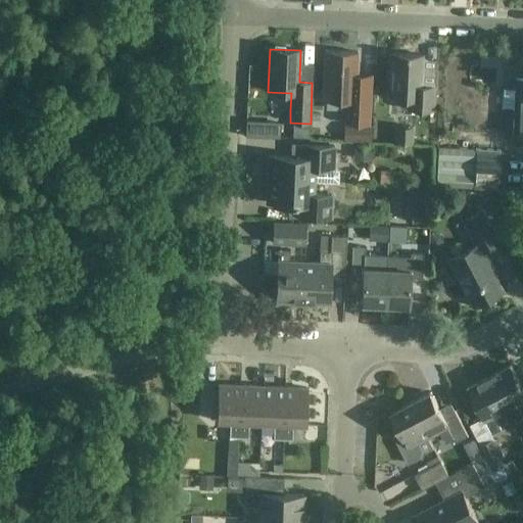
[(371,76),(370,76),(357,75),(358,52),(325,51),(323,100),(345,101),(344,124),(369,125),(371,76)]
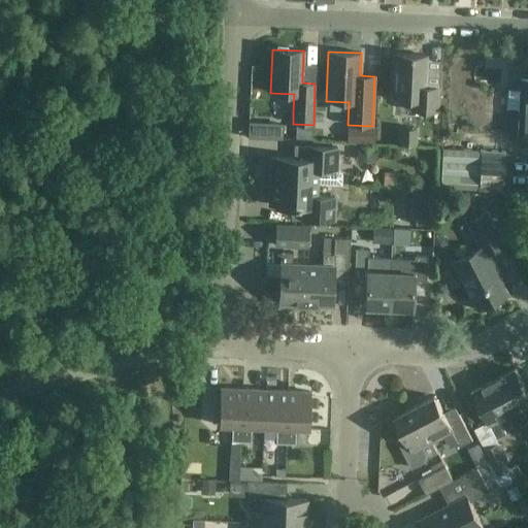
[(426,56),(395,55),(393,98),(411,99),(411,110),(437,111),(438,87),(425,87),(426,56)]
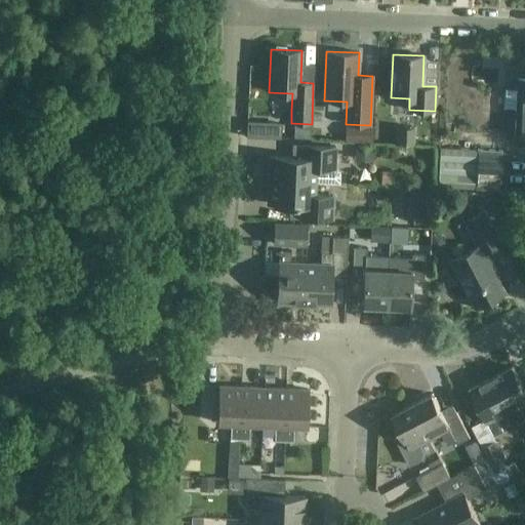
[(524,80),(518,79),(515,145),(524,145),(524,80)]
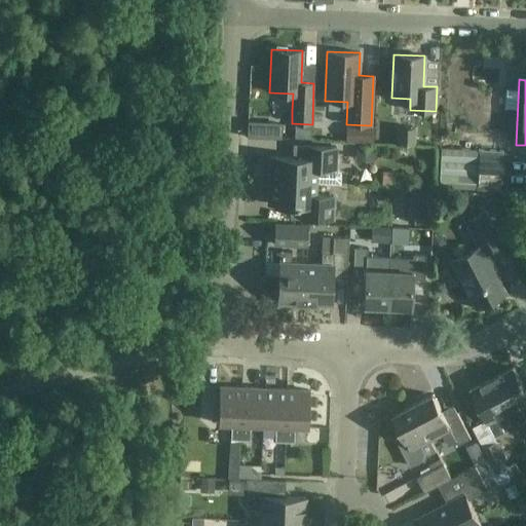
[(311,126),(296,125),(295,138),(311,139),(311,126)]
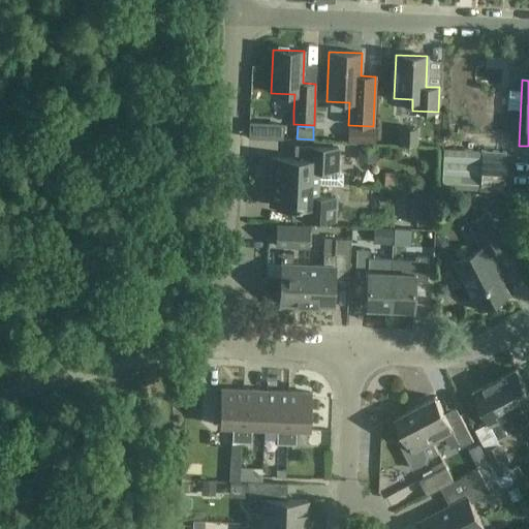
[(274,181),(317,183),(342,184),(343,175),(340,172),(337,172),(338,148),(306,146),(305,159),(272,157),(272,160),(275,160),(274,181)]
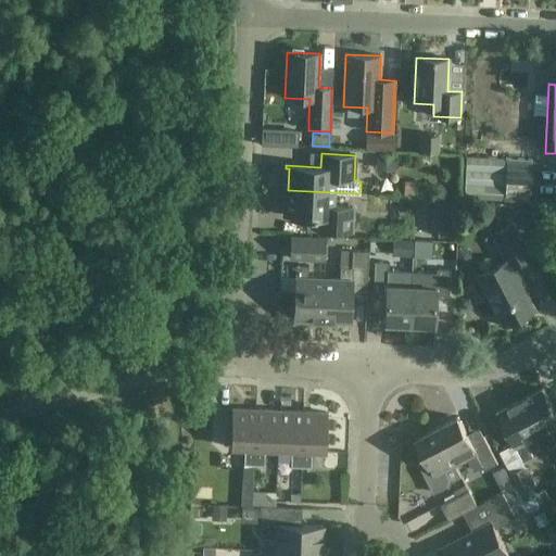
[(531,159),(466,155),(464,199),(530,201),(531,159)]
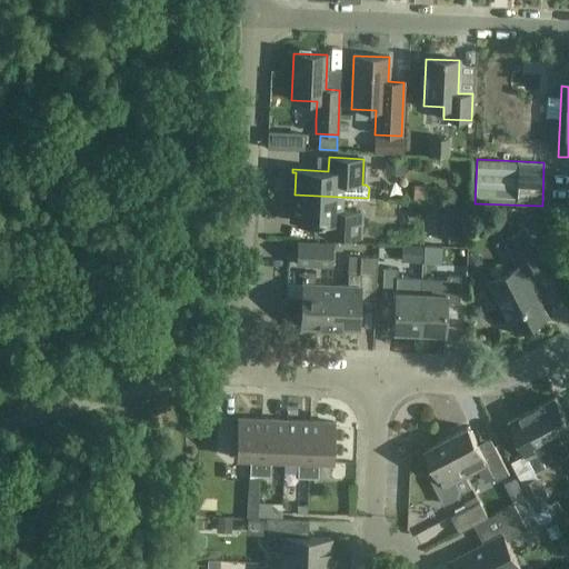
[(417,195),(438,193),(438,181),(417,182),(417,195)]
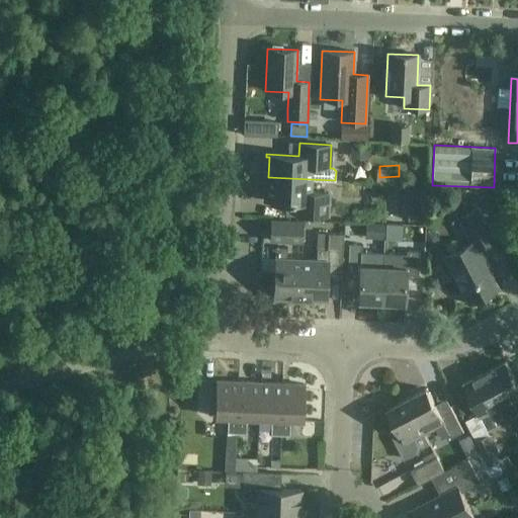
[(311,179),(265,177),(265,178),(268,178),(267,198),(264,198),(264,200),(296,202),(295,214),(327,217),(329,193),(310,192),(311,179)]
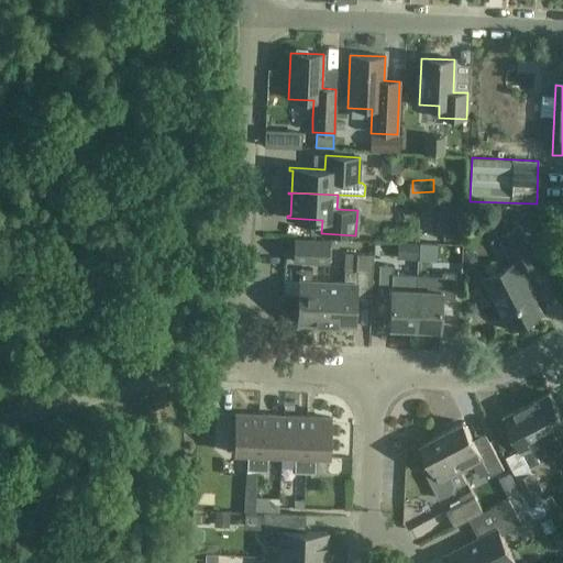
[(439,205),(438,238),(457,239),(459,206),(439,205)]
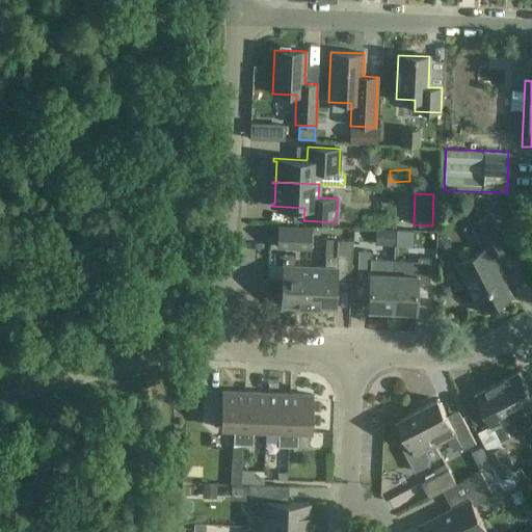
[(397,217),(396,205),(384,205),(384,197),(345,197),(345,218),(397,217)]
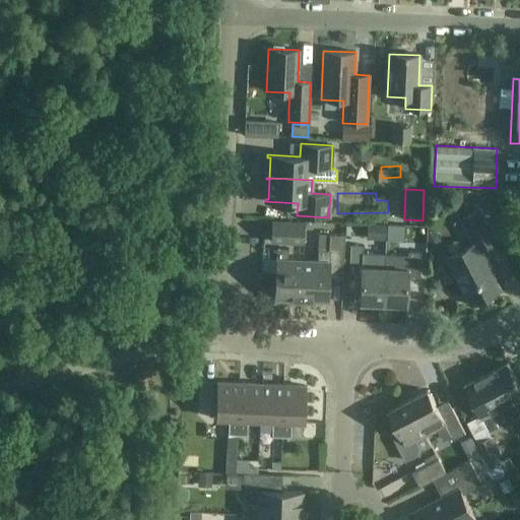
[(445,258),(469,305),(500,288),(489,267),(491,266),(481,249),(497,241),(479,208),(459,218),(472,244),(445,258)]
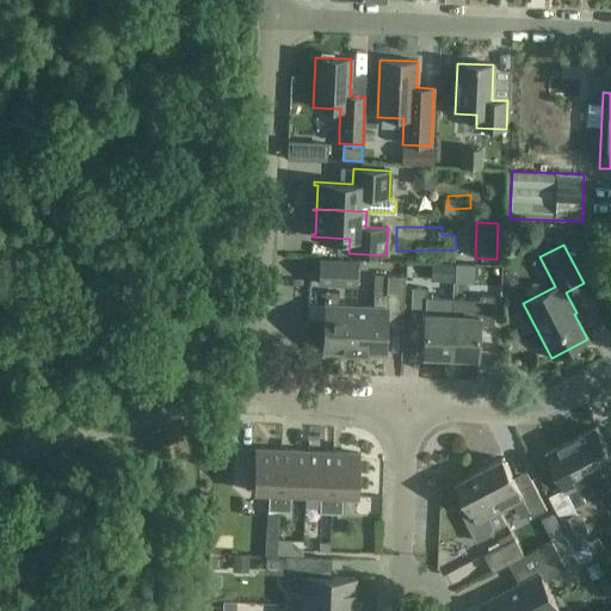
[(356,261),(318,259),(316,284),(355,287),(356,261)]
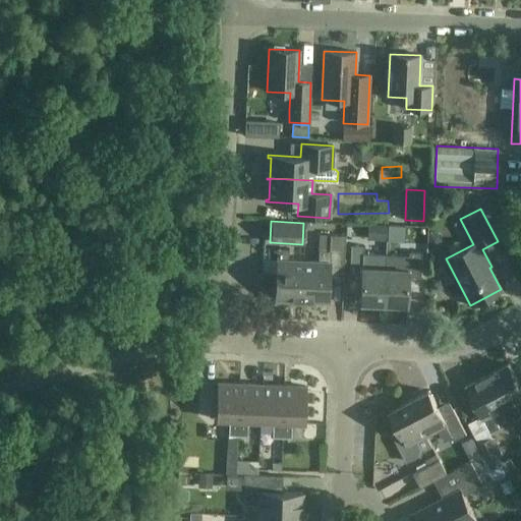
[(369,221),(356,223),(358,237),(371,236),(369,221)]
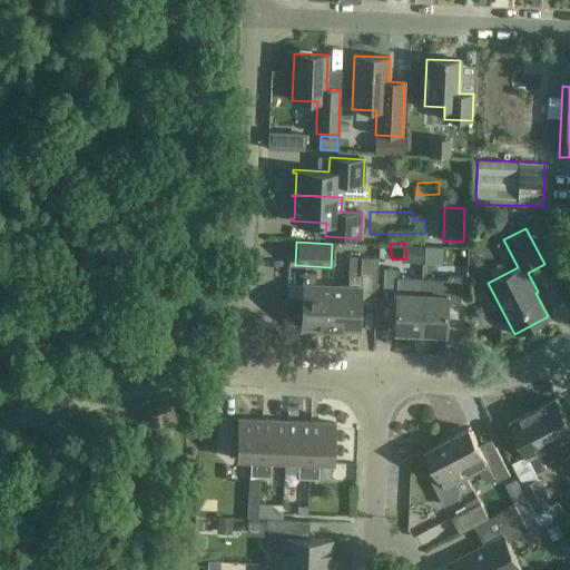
[(428,267),(470,267),(470,245),(442,244),(442,245),(428,245),(428,267)]
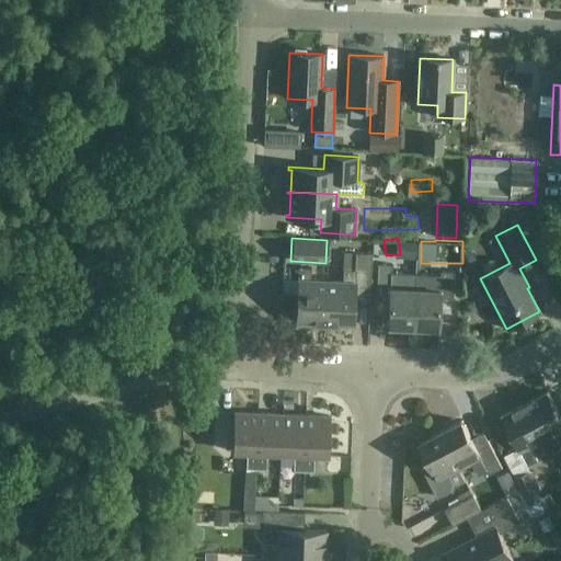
[(281,282),(282,250),(270,250),(268,282),(281,282)]
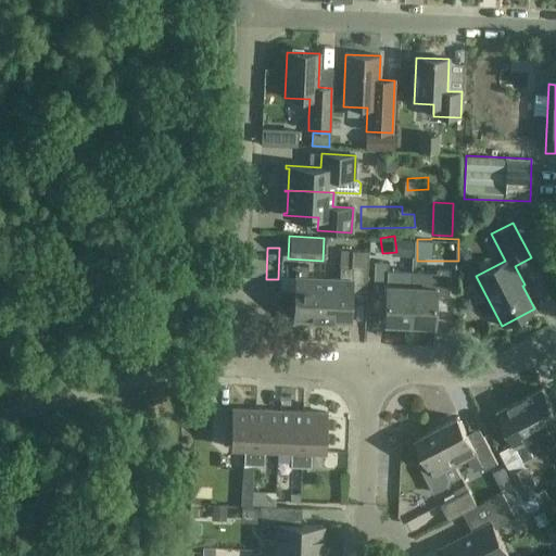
[(340,279),(324,279),(321,320),(350,321),(351,294),(366,294),(368,251),(352,251),(351,268),(340,267),(340,279)]
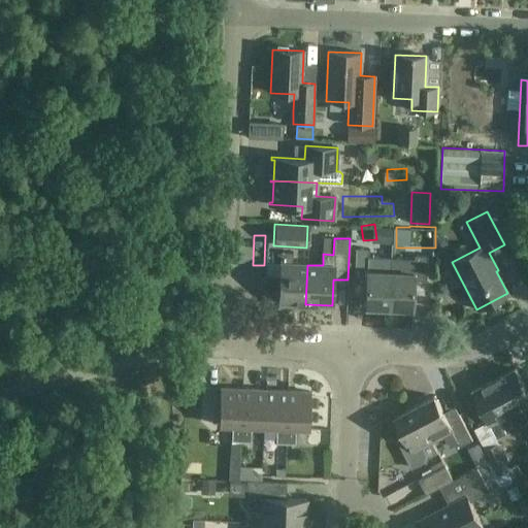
[(370,239),(371,250),(394,249),(393,238),(370,239)]
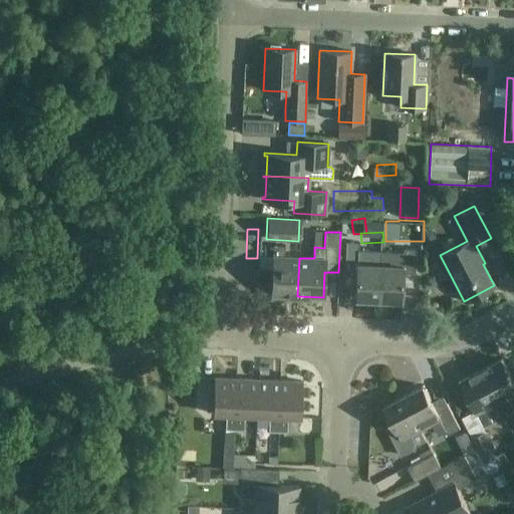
[(355,299),(378,300),(380,251),(357,250),(358,242),(345,242),(344,270),(356,271),(355,299)]
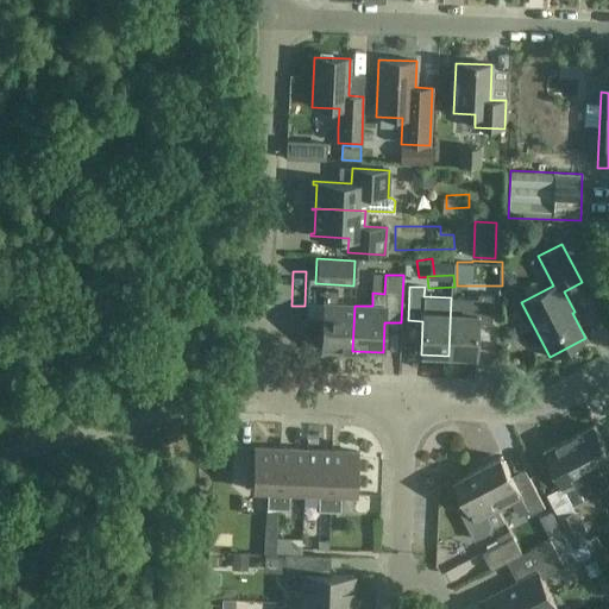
[(321,350),(352,351),(355,306),(337,305),(337,292),(324,290),(321,350)]
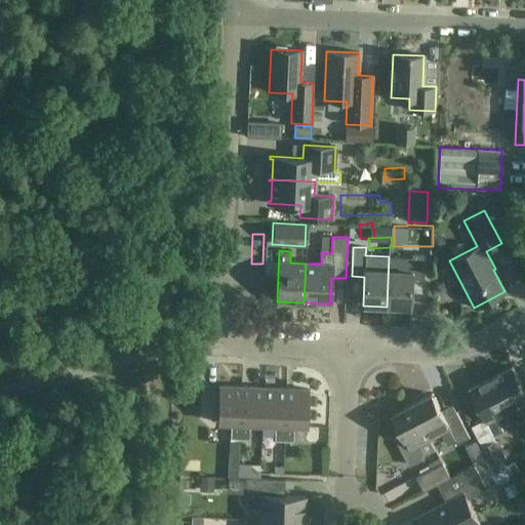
[(389,256),(387,307),(410,308),(411,279),(423,279),(425,254),(412,254),(411,257),(389,256)]
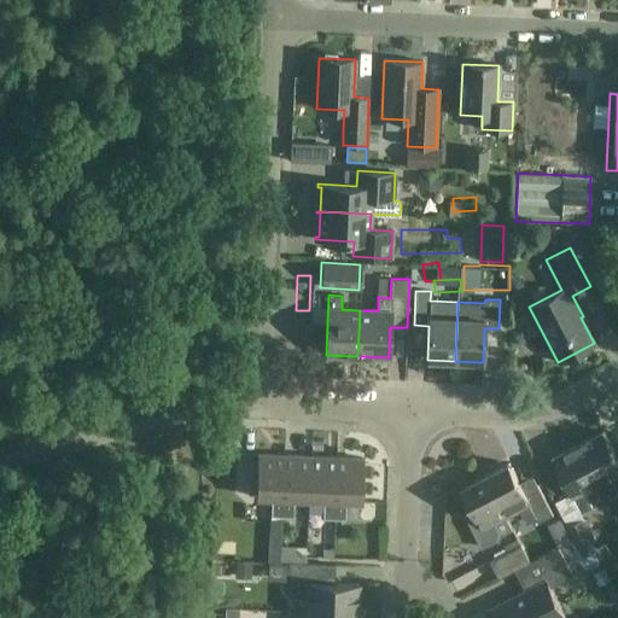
[(578,444),(599,483),(613,476),(617,485),(617,459),(604,431),(578,444)]
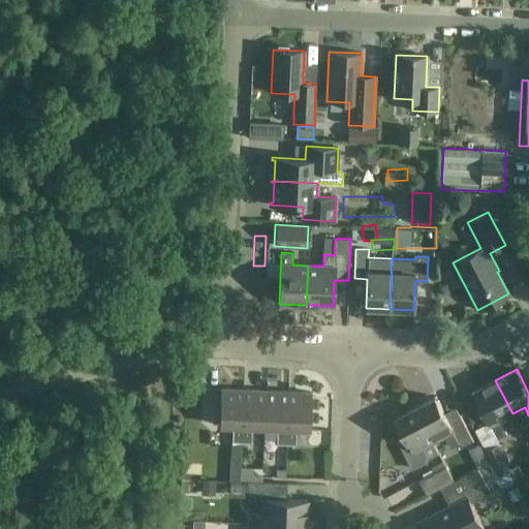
[(500,421),(512,413),(495,380),(473,392),(498,439),(507,434),(500,421)]
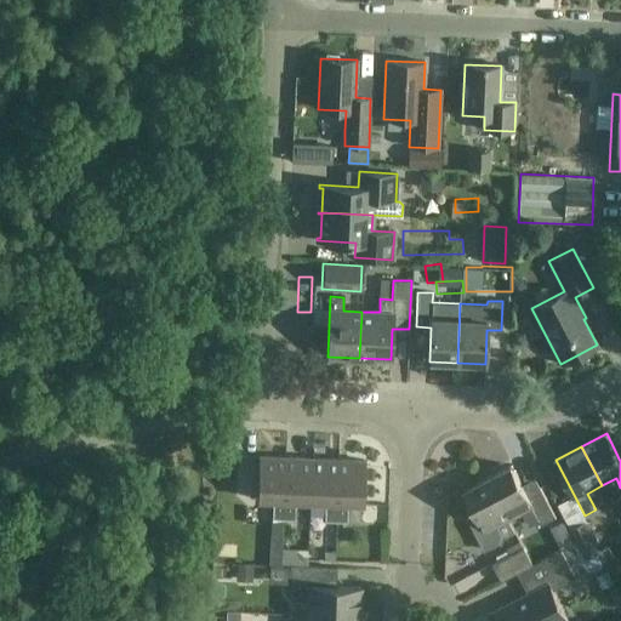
[(283,519),(286,457),(258,456),(257,499),(273,500),(272,519),(283,519)]
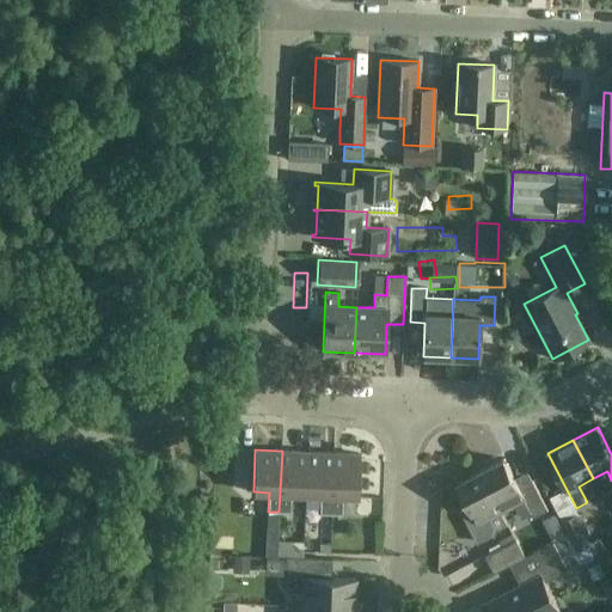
[(306,494),(307,452),(282,451),(279,512),(291,513),(291,494),(306,494)]
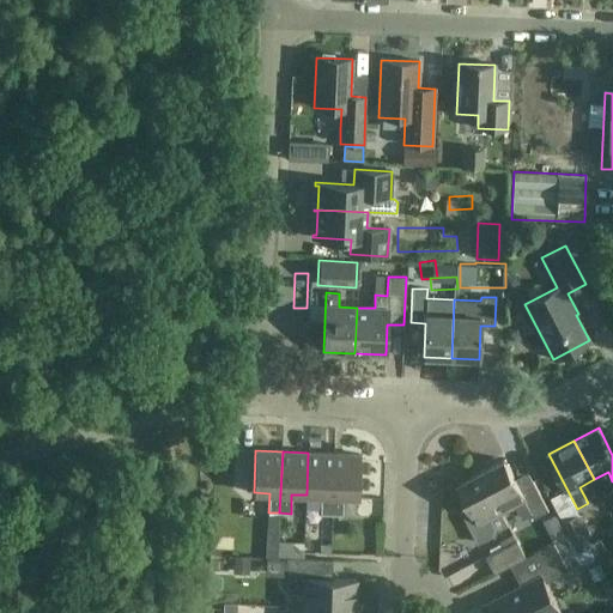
[(331,515),(334,454),(308,453),(307,495),(321,496),(320,515),(331,515)]
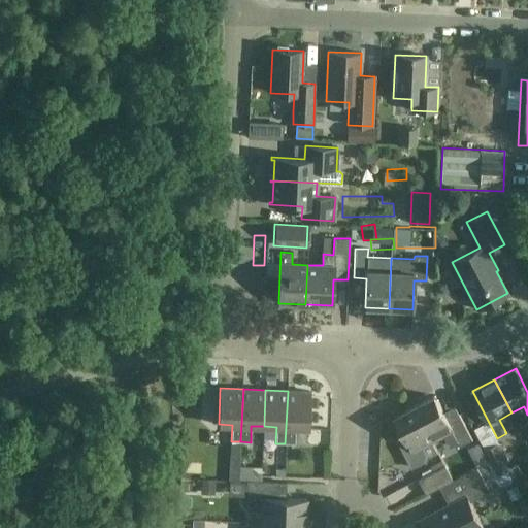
[(288,391),(285,443),(295,444),(295,428),(308,428),(310,392),(288,391)]
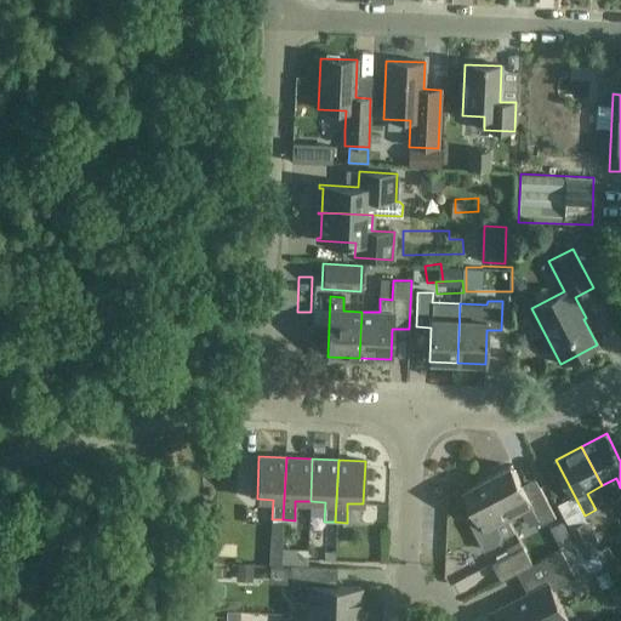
[(488,478),(510,519),(534,507),(542,525),(557,518),(540,486),(527,494),(512,466),(488,478)]
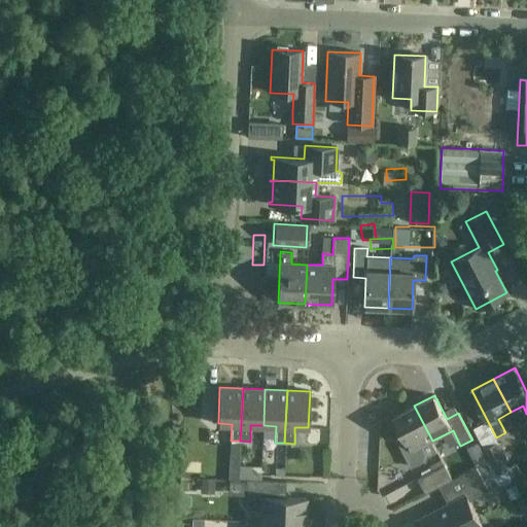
[(423,446),(432,441),(414,406),(394,416),(407,440),(400,443),(412,465),(423,459),(425,451),(423,446)]
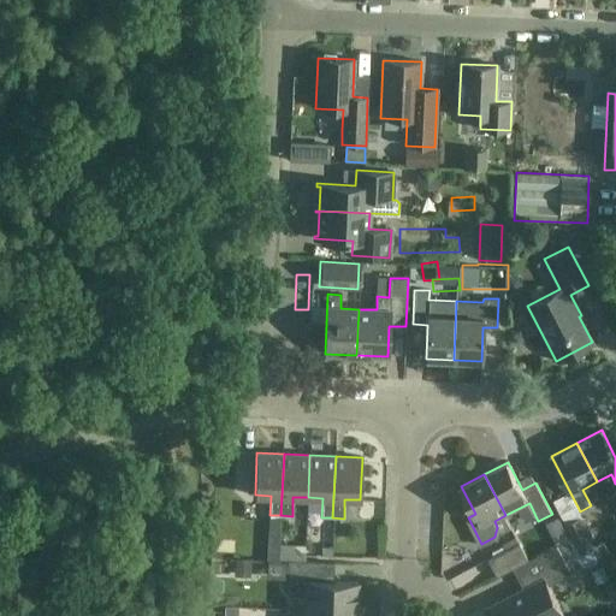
[(567,526),(581,554),(597,545),(584,517),(567,526)]
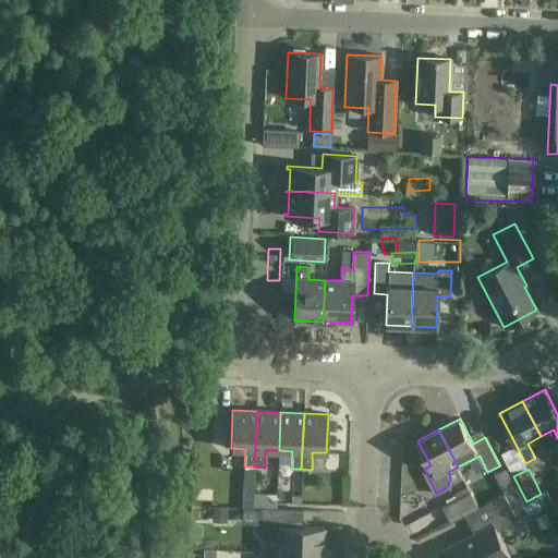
[(506,494),(519,519),(531,513),(518,488),(506,494)]
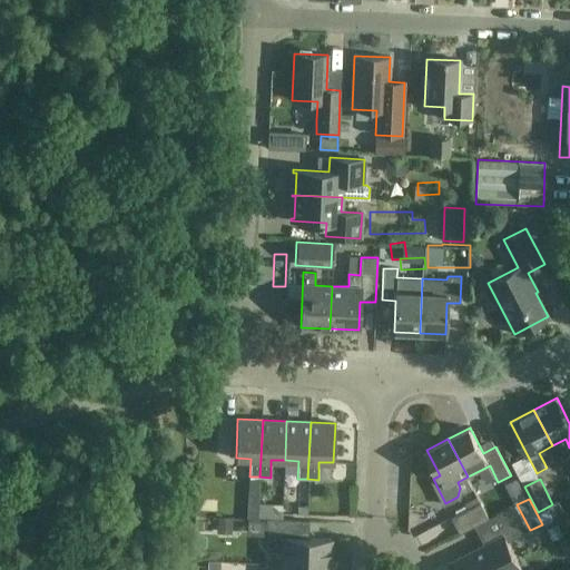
[(461,533),(477,526),(490,519),(481,502),(452,518),(461,533)]
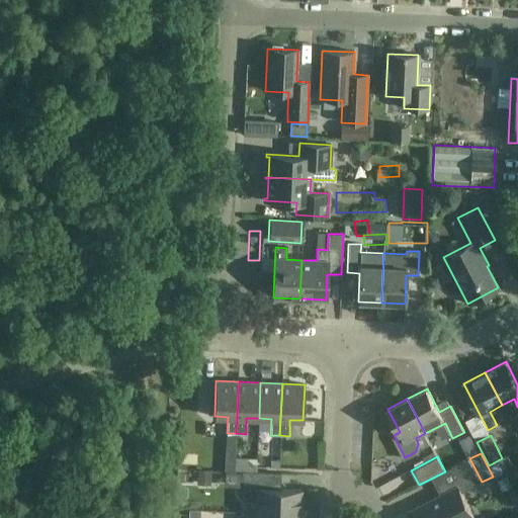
[(445,471),(433,478),(442,495),(411,511),(414,517),(475,517),(457,486),(466,481),(470,488),(482,483),(468,458),(445,471)]
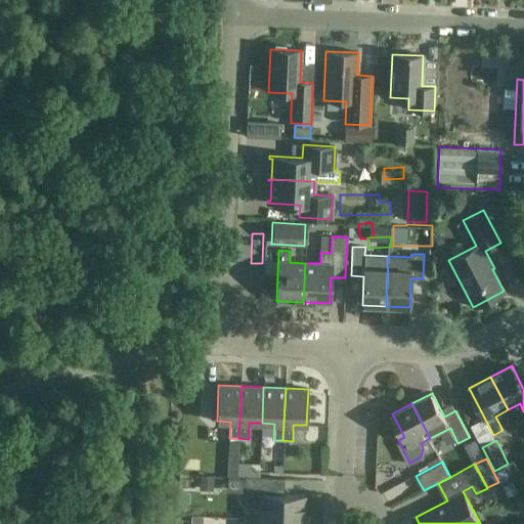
[(259,519),(302,521),(304,496),(273,494),(274,479),(246,477),(244,506),(260,507),(259,519)]
